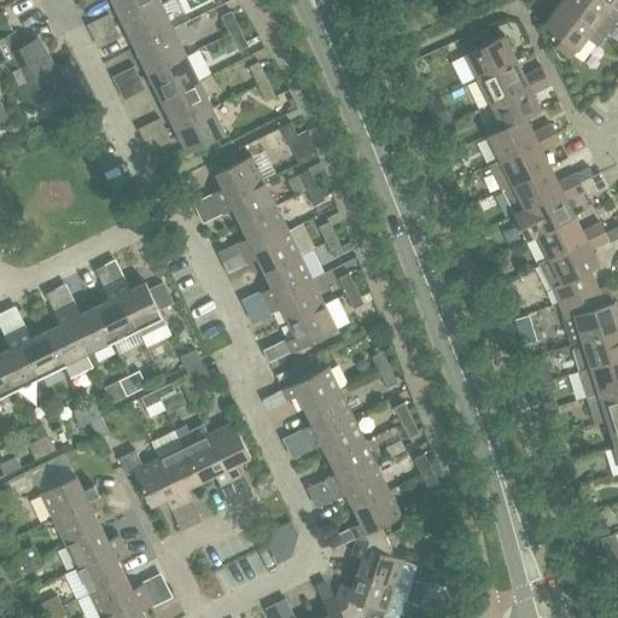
[(161,3),(159,0),(112,0),(123,22),(161,3)]
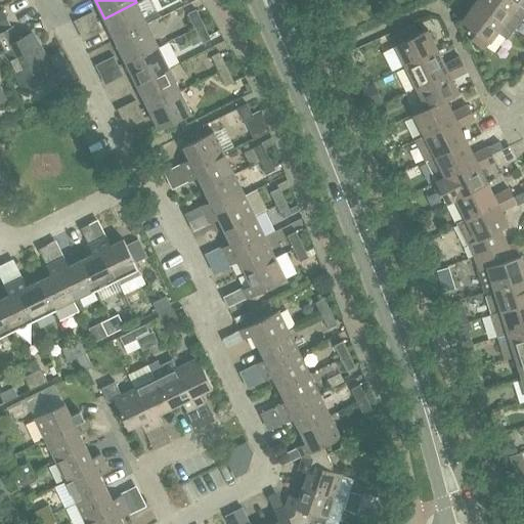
[(523,17),(523,8),(512,0),(476,0),(475,2),(514,32),(523,17)]
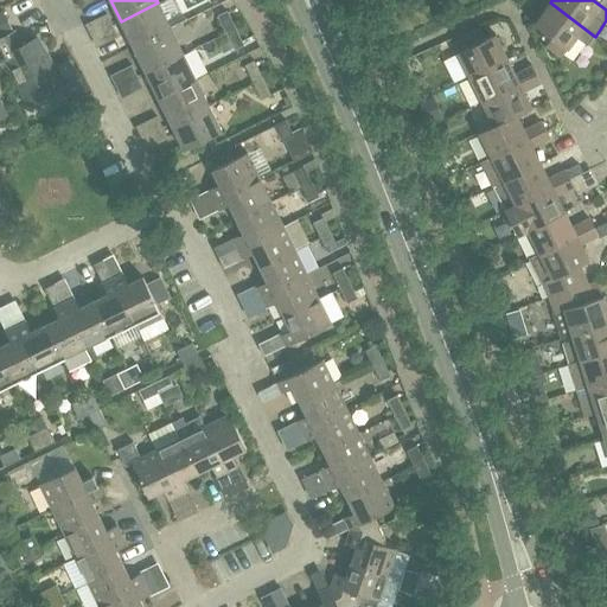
[(606,0),(593,0),(606,10),(606,0)]
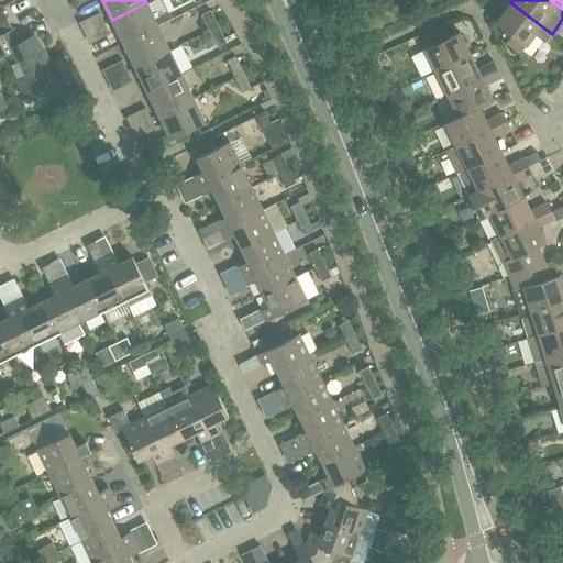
[(112,20),(123,43),(158,26),(146,2),(112,20)]
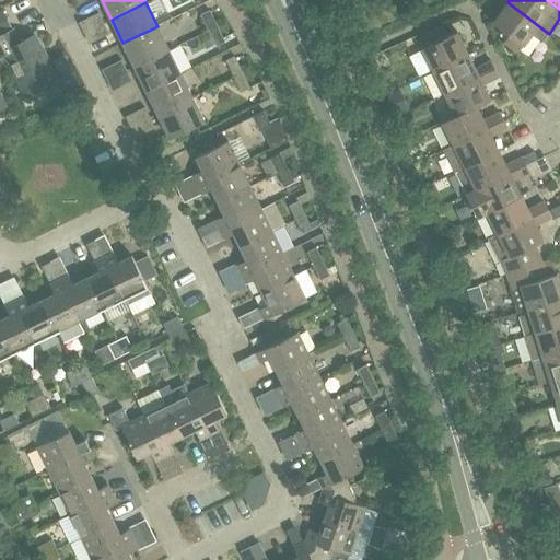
[(549,34),(508,2),(492,22),(509,35),(503,42),(517,53),(532,33),(544,42),(549,34)]
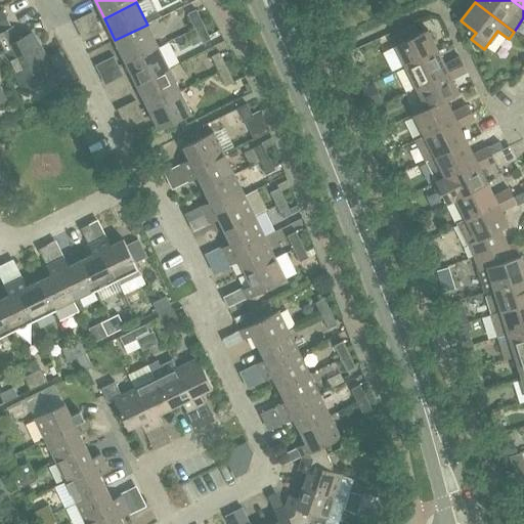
[(203,25),(195,9),(187,13),(195,28),(203,25)]
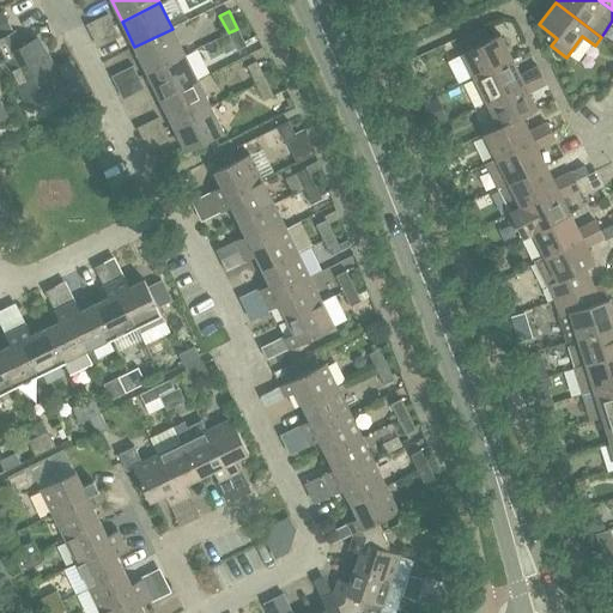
[(186,54),(173,29),(134,47),(147,73),(186,54)]
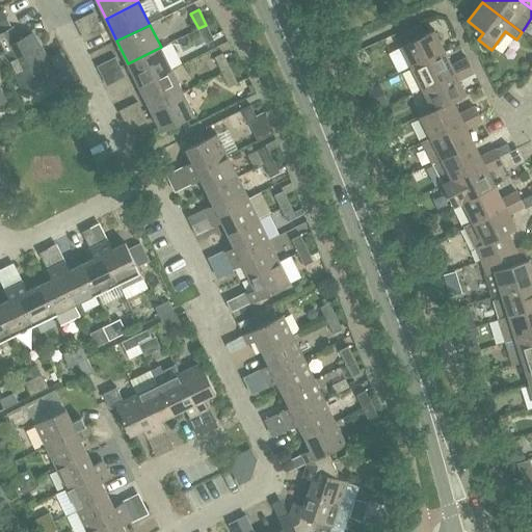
[(214,40),(206,25),(198,28),(206,44),(214,40)]
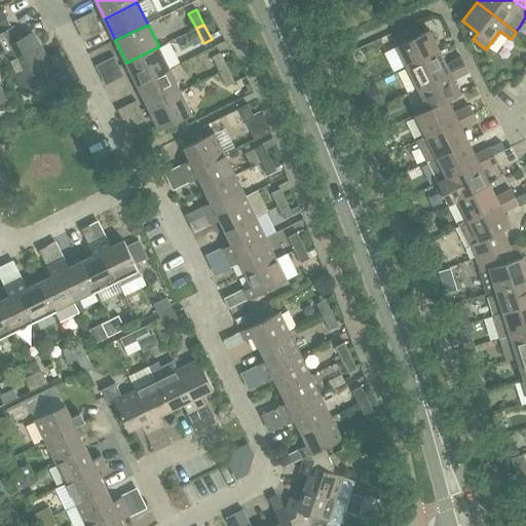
[(26,89),(32,86),(52,76),(32,35),(19,40),(12,28),(0,33),(0,52),(6,50),(26,89)]
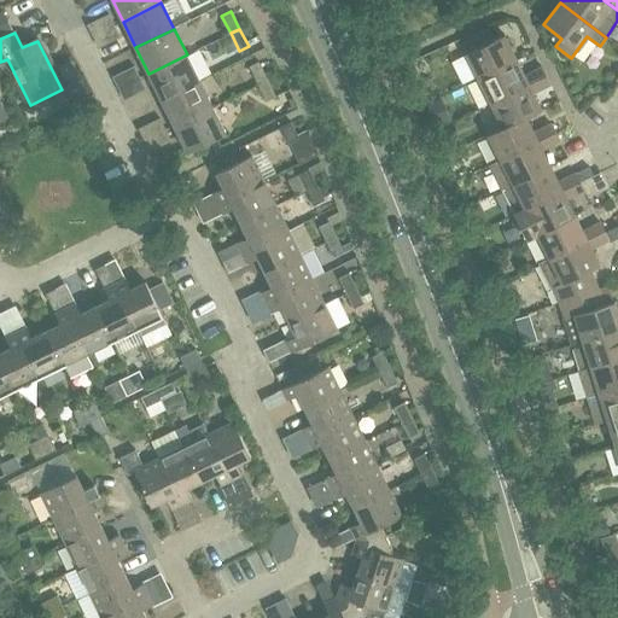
[(478,76),(516,58),(503,34),(477,47),(473,39),(462,45),(478,76)]
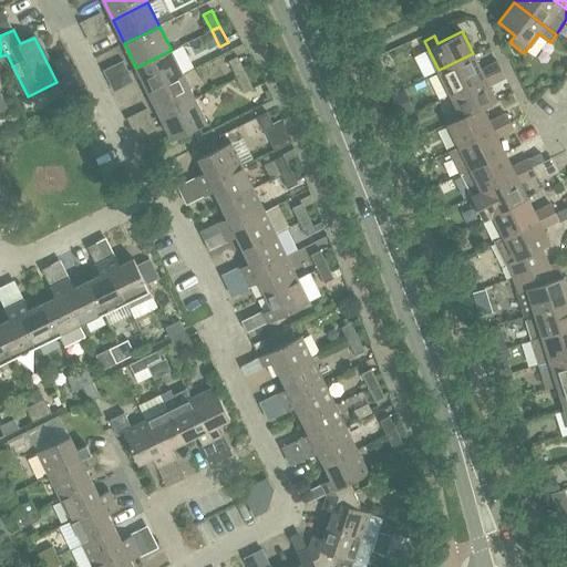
[(172,50),(136,68),(148,91),(183,74),(172,50)]
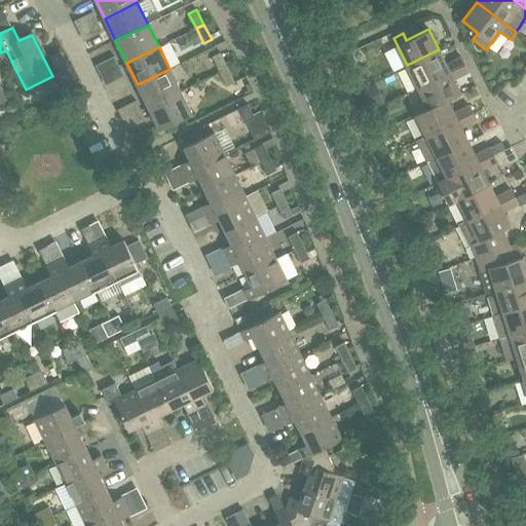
[(407,65),(417,87),(464,64),(461,57),(446,65),(439,49),(407,65)]
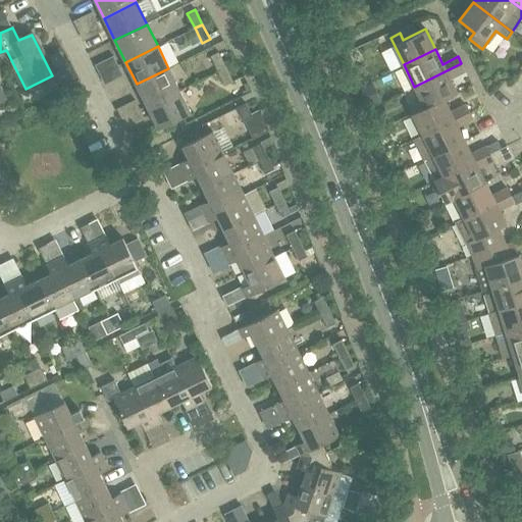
[(211,56),(218,70),(225,66),(218,52),(211,56)]
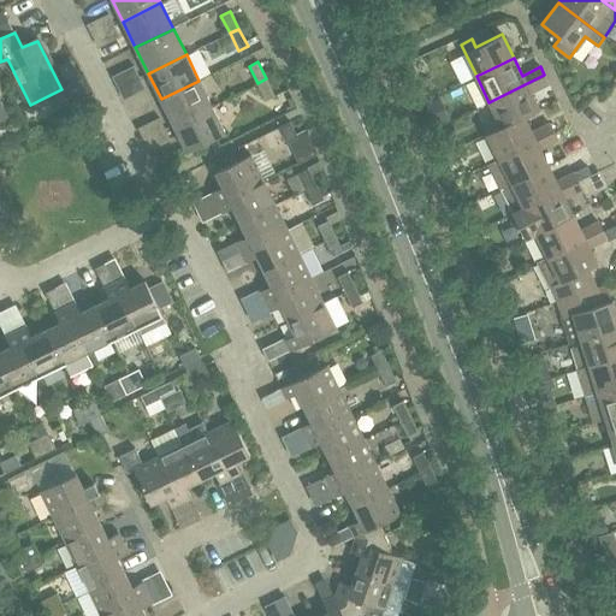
[(549,83),(544,75),(489,102),(501,126),(525,117),(539,110),(531,93),(549,83)]
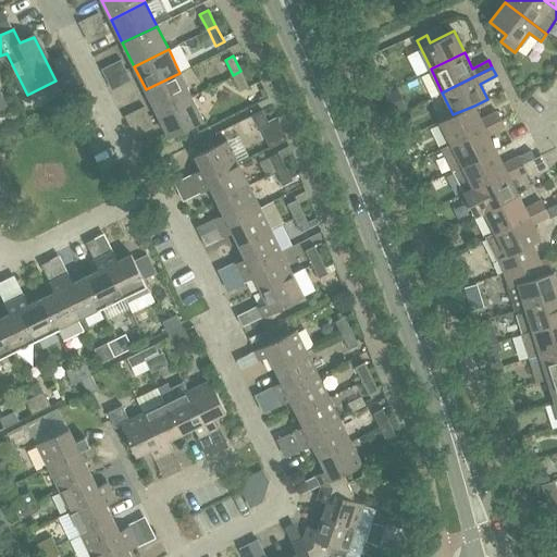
[(249,87),(240,71),(233,75),(240,91),(249,87)]
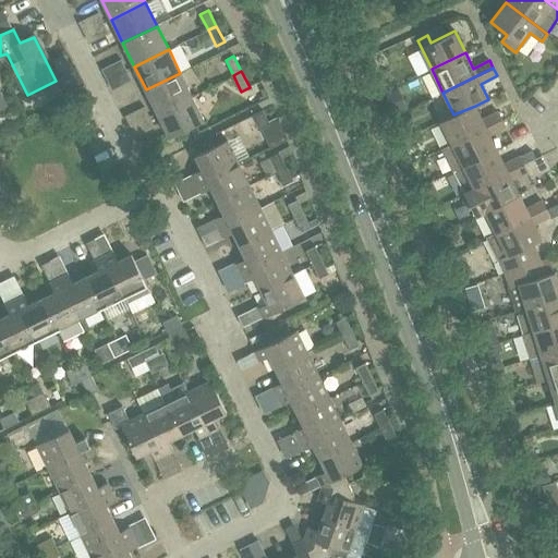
[(192,96),(180,73),(146,89),(157,113),(192,96)]
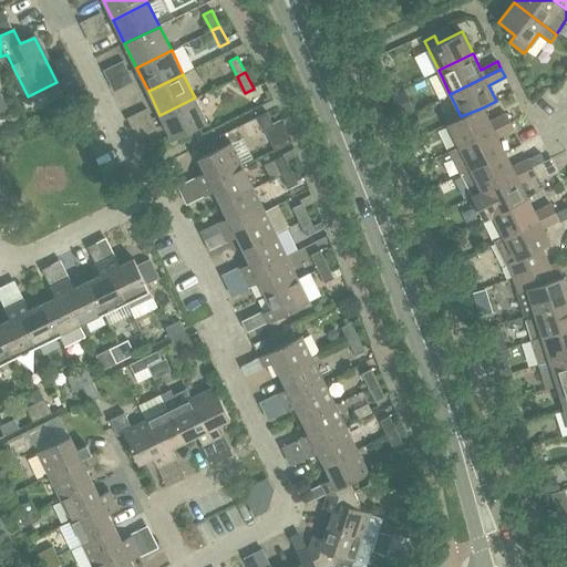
[(391,95),(398,109),(402,116),(414,110),(404,89),(392,94),(391,95)]
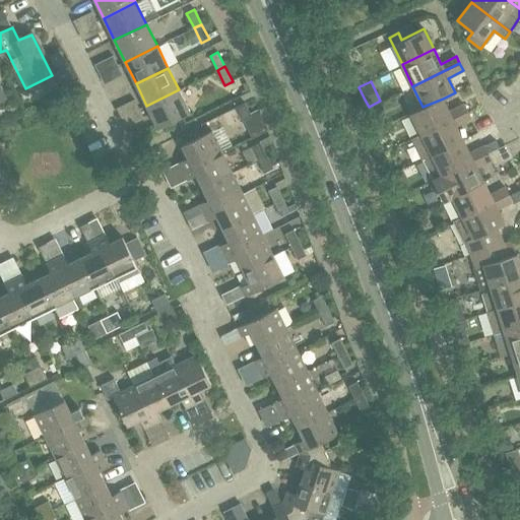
[(179,89),(146,106),(157,127),(189,112),(179,89)]
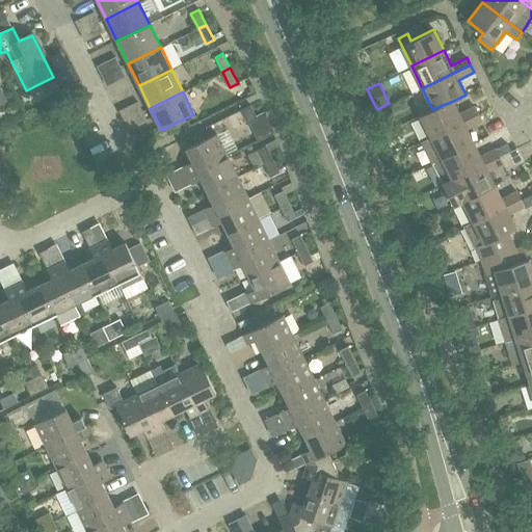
[(459,114),(453,101),(432,109),(420,115),(430,137),(478,113),(475,107),(459,114)]
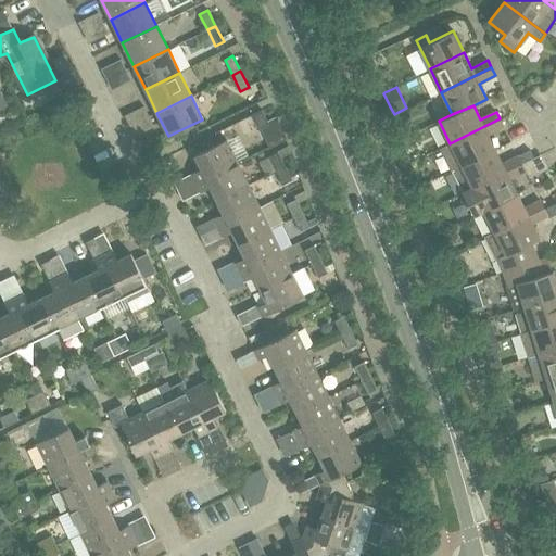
[(262,110),(253,114),(260,128),(268,124),(262,110)]
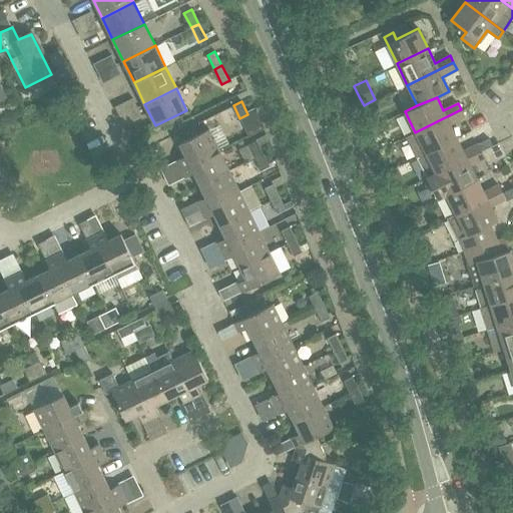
[(415,158),(425,153),(457,137),(450,124),(464,116),(461,109),(415,132),(405,137),(415,158)]
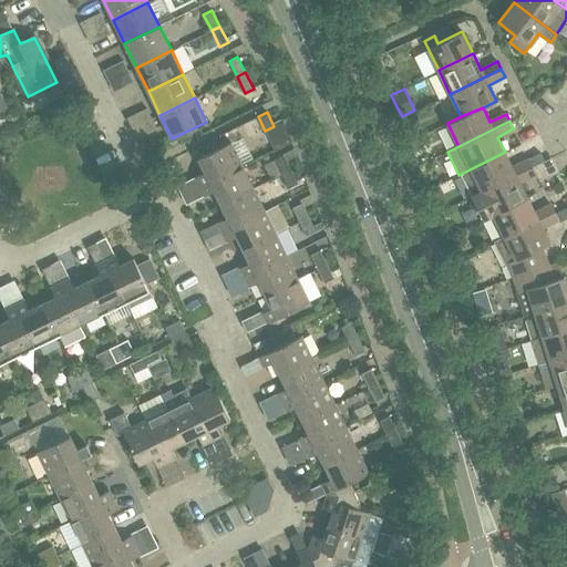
[(199,186),(241,164),(230,142),(198,158),(205,172),(195,176),(199,186)]
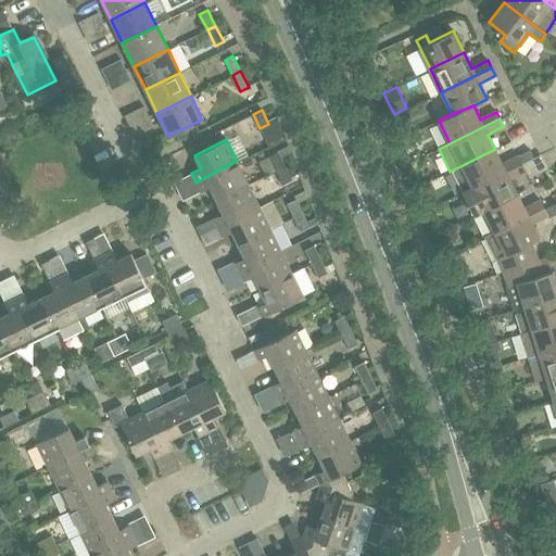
[(460,166),(472,188),(521,163),(518,155),(502,164),(495,149),(460,166)]
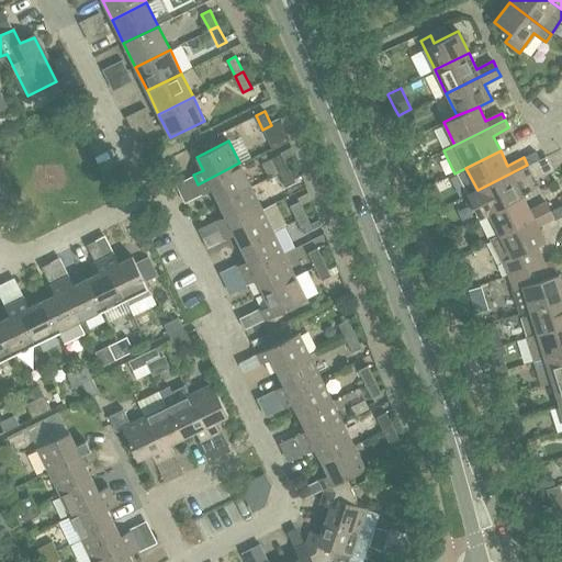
[(271,158),(279,172),(288,168),(281,154),(271,158)]
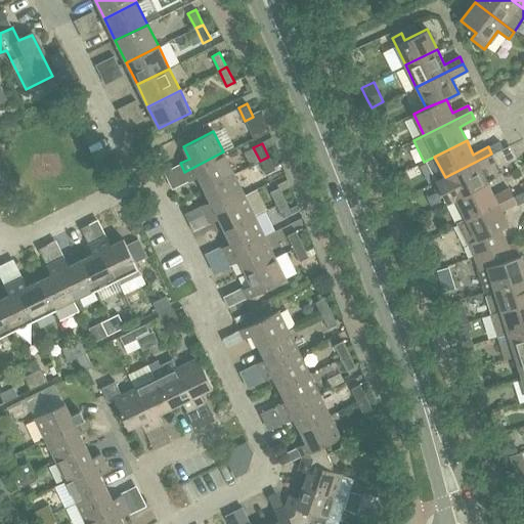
[(233,174),(223,151),(184,172),(189,180),(198,176),(204,188),(233,174)]
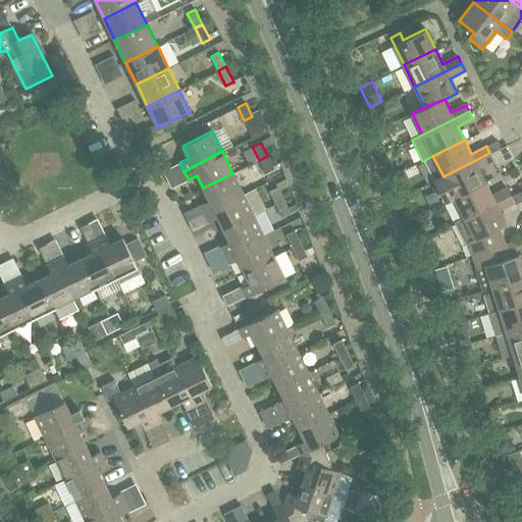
[(444,202),(454,198),(485,181),(478,168),(493,160),(489,153),(444,176),(433,181),(444,202)]
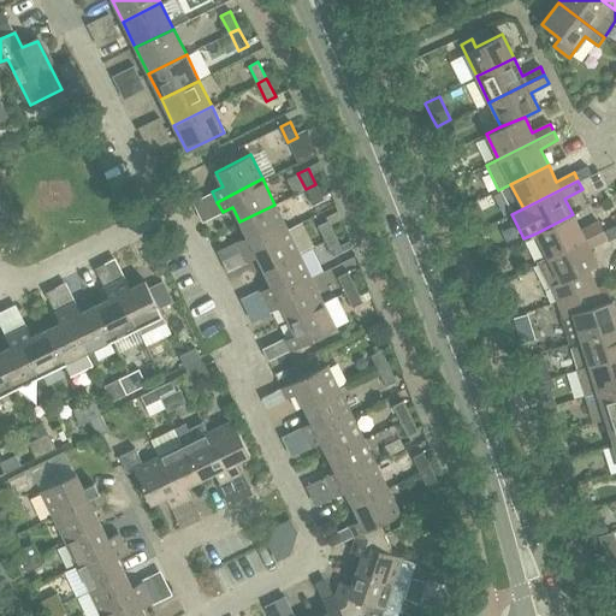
[(323,200),(315,184),(306,189),(313,205),(323,200)]
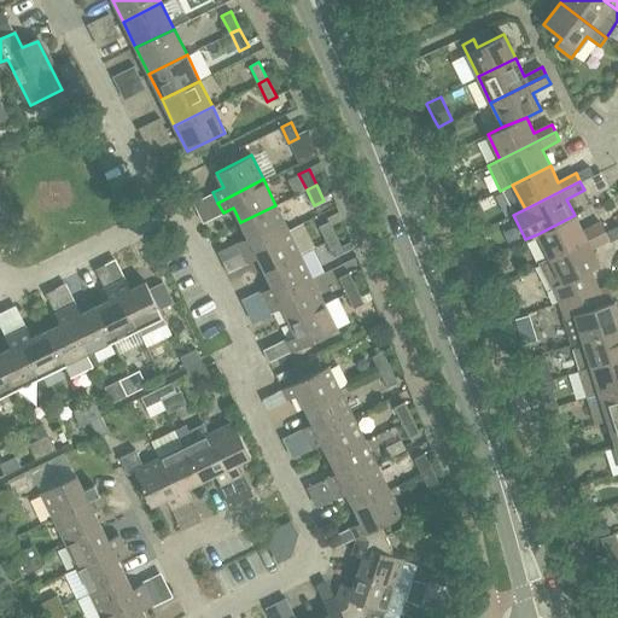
[(242,252),(289,231),(275,205),(240,222),(248,237),(237,243),(242,252)]
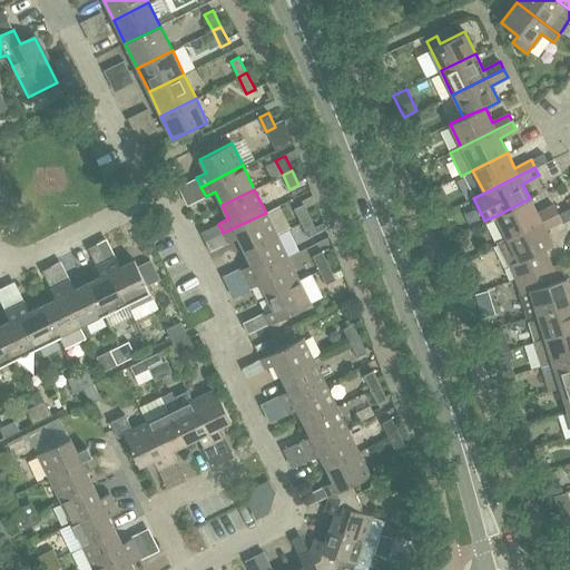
[(495,216),(507,238),(558,213),(553,205),(538,214),(530,198),(495,216)]
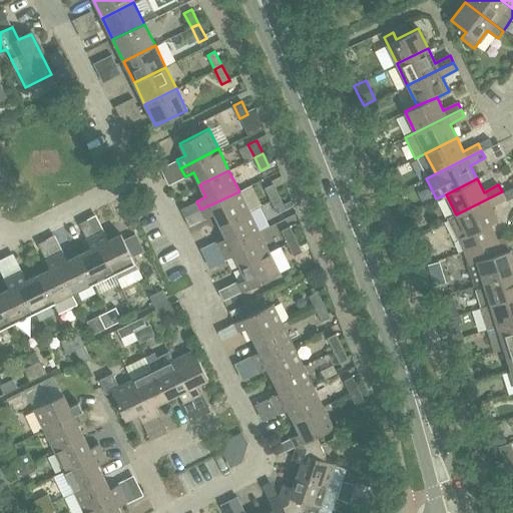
[(280,196),(273,183),(264,187),(271,201),(280,196)]
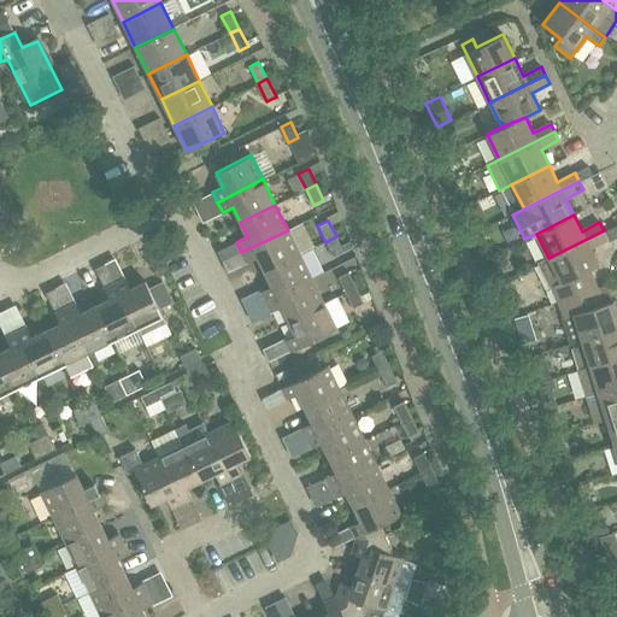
[(299,254),(288,230),(241,252),(246,263),(258,258),(264,271),(299,254)]
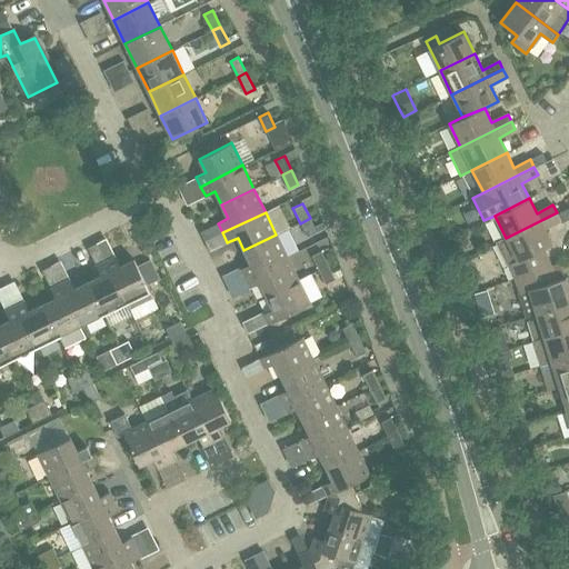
[(515,278),(550,265),(545,249),(552,245),(543,228),(560,220),(557,212),(506,238),(495,243),(506,266),(509,265),(515,278)]
